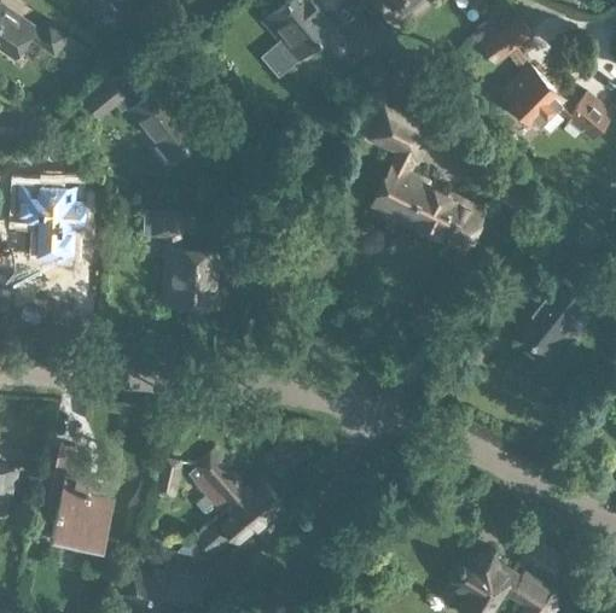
[(82,0),(93,13),(110,0),(114,0),(118,6),(127,0),(82,0)]
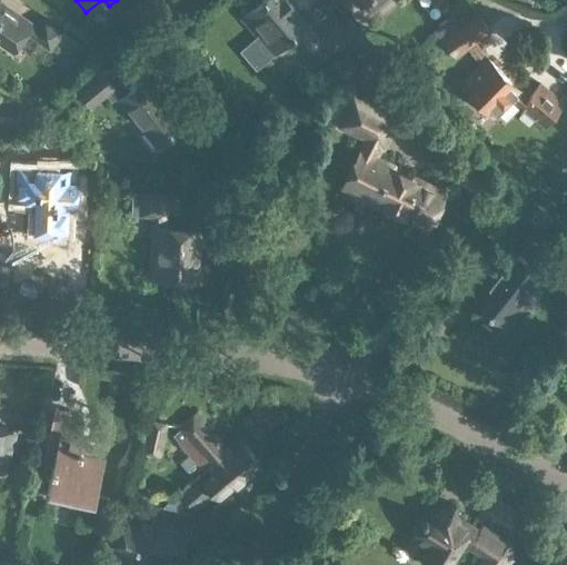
[(258,71),(309,28),(285,0),(270,0),(244,23),(259,41),(244,53),(258,71)]
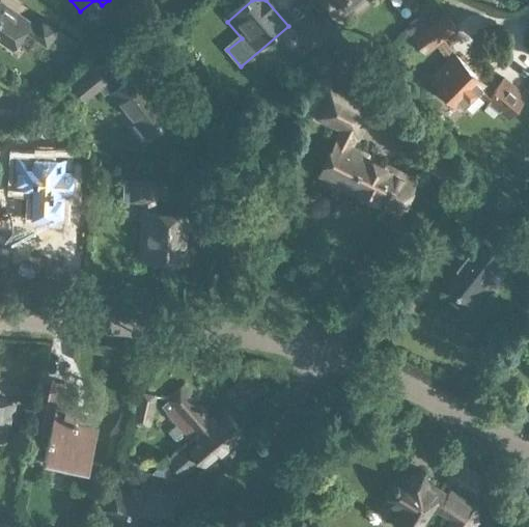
[(347,0),(331,0),(339,8),(347,0)]
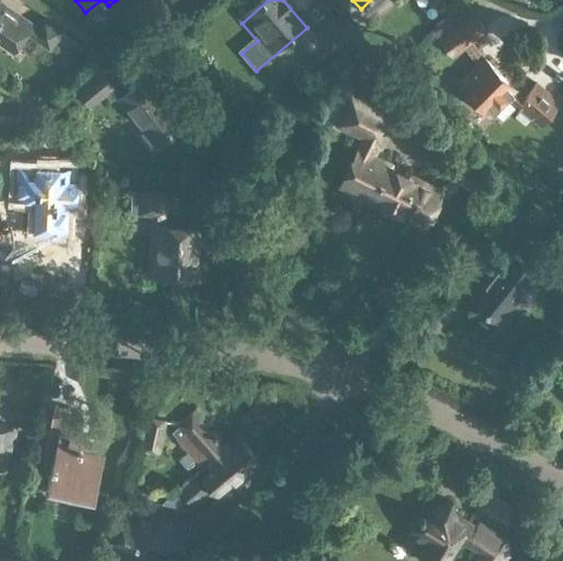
[(428,0),(439,12),(447,6),(443,0),(428,0)]
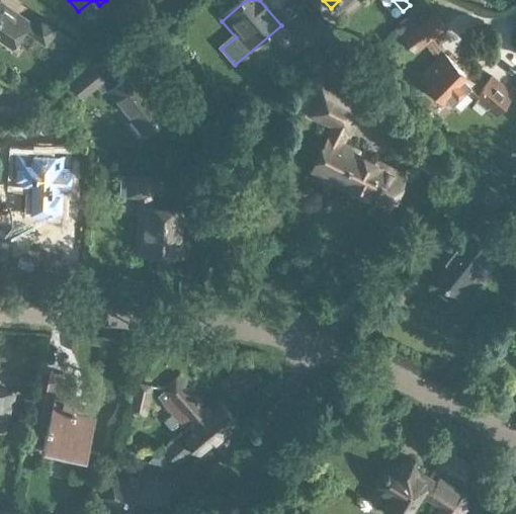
[(0,43),(14,53),(26,34),(48,49),(61,29),(41,16),(35,26),(1,2),(0,3),(0,43)]
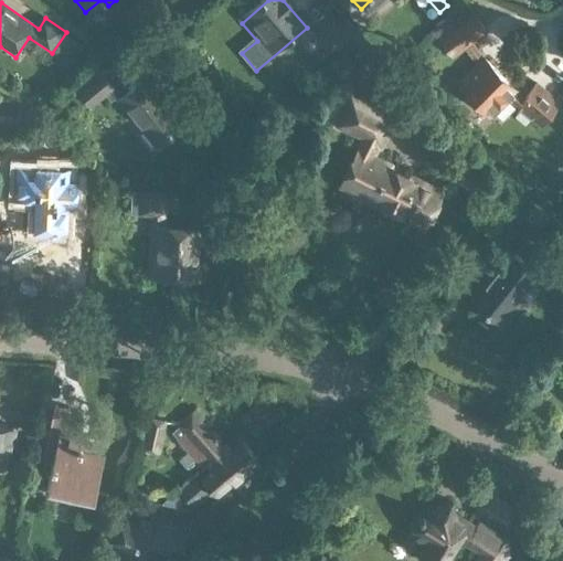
[(145,3),(136,10),(145,21),(153,16),(145,3)]
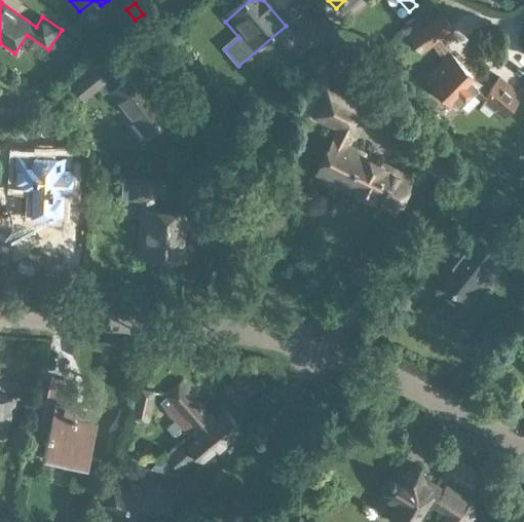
[(443,14),(410,39),(422,57),(456,32),(443,14)]
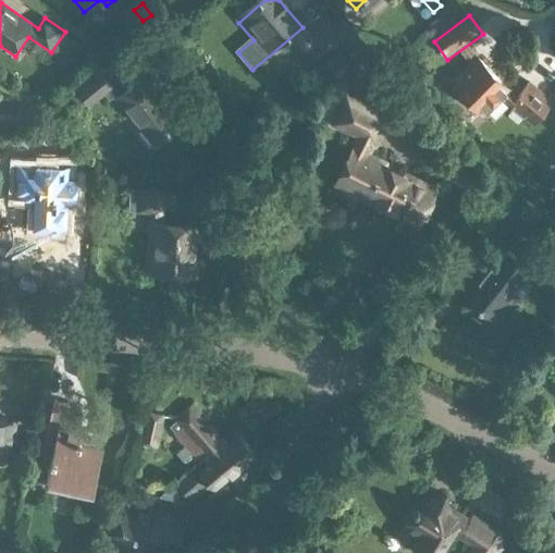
[(327,58),(346,40),(330,20),(310,37),(327,58)]
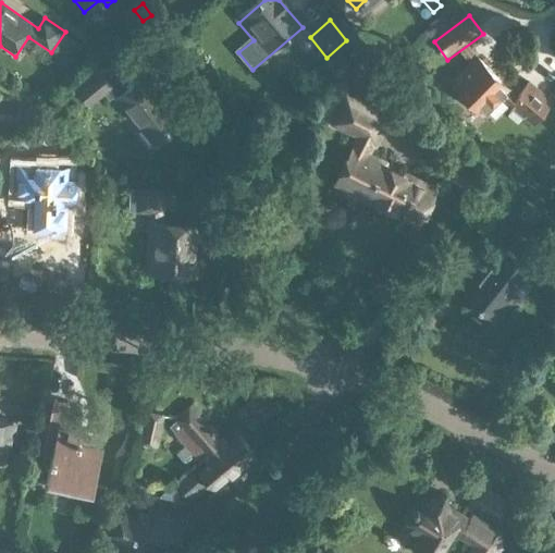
[(510,91),(478,60),(453,85),(485,118),(502,101),(534,127),(553,105),(531,86),(519,99),(510,91)]
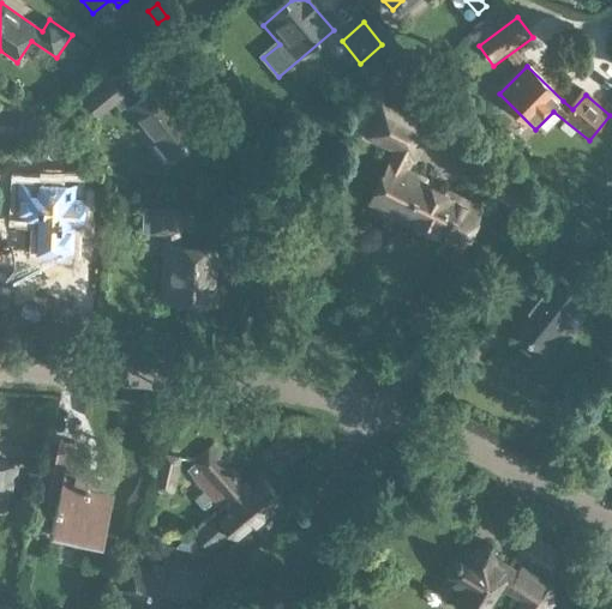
[(159,85),(143,98),(135,89),(124,97),(109,80),(85,101),(101,120),(123,101),(161,148),(166,144),(178,157),(202,137),(159,85)]
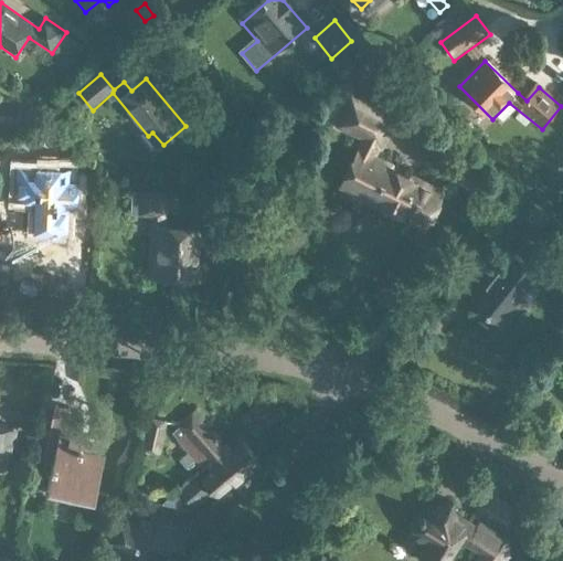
[(395,123),(352,102),(338,130),(364,144),(348,177),(362,184),(356,197),(426,232),(444,196),(420,183),(418,187),(391,173),(393,170),(373,160),(379,149),(381,150),(395,123)]
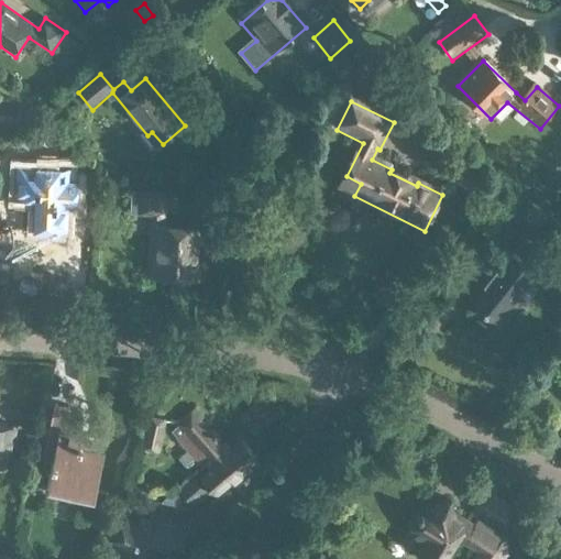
[(30,233),(59,234),(59,212),(64,212),(66,171),(58,171),(58,168),(32,168),(32,172),(12,172),(11,201),(31,203),(30,233)]
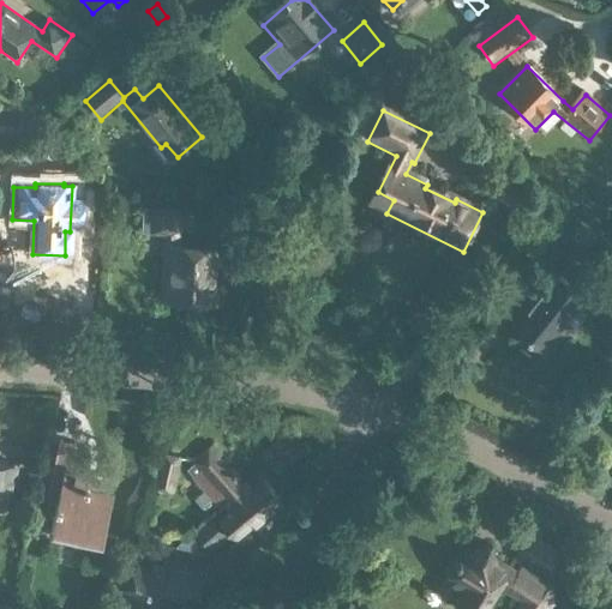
[(108,196),(100,187),(87,186),(85,215),(107,216),(108,196)]
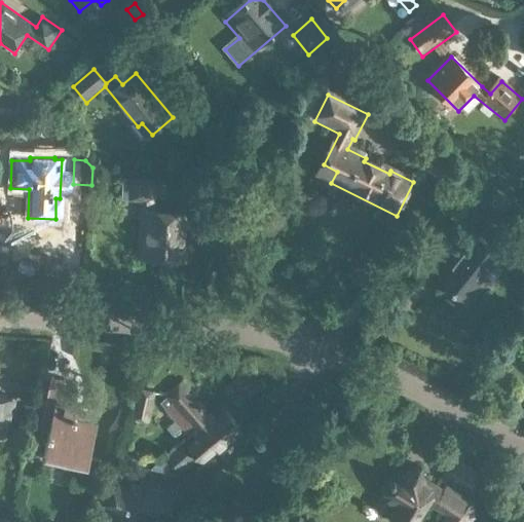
[(157,182),(123,180),(122,202),(143,203),(141,260),(191,262),(193,247),(183,247),(186,214),(156,212),(157,182)]
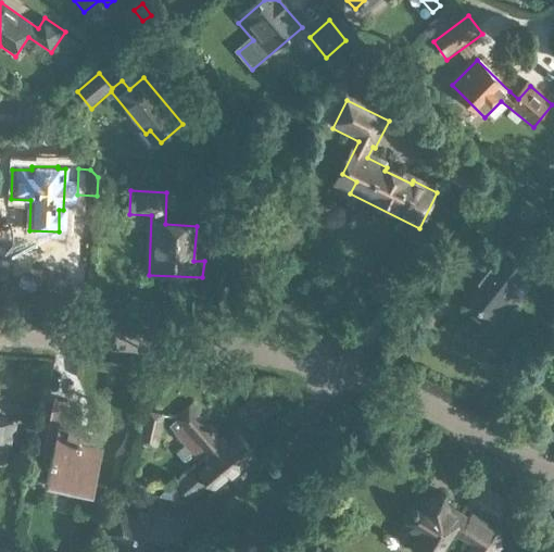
[(214,222),(218,227),(226,228),(230,224),(229,215),(227,211),(219,211),(214,215),(214,222)]
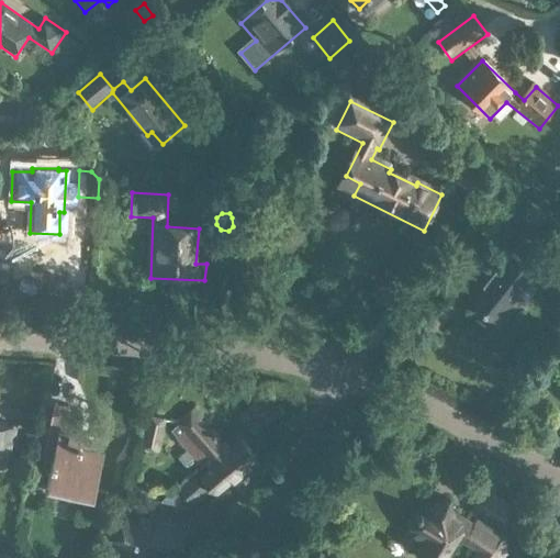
[(536,276),(510,255),(471,303),(499,324),(536,276)]
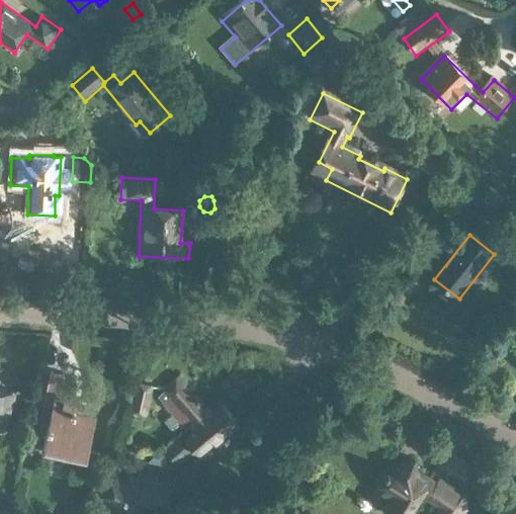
[(67,378),(53,375),(39,429),(49,431),(44,452),(61,457),(63,450),(86,456),(95,418),(73,413),(75,406),(61,403),(67,378)]
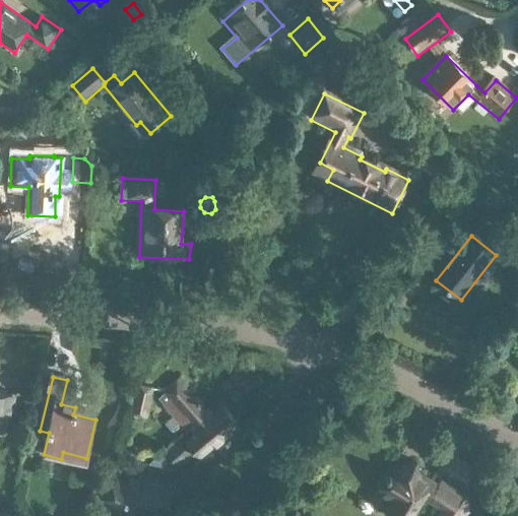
[(185,390),(187,389),(181,382),(159,400),(165,406),(164,407),(187,434),(195,427),(199,431),(215,417),(210,412),(207,415),(199,406),(201,404),(199,402),(197,404),(185,390)]
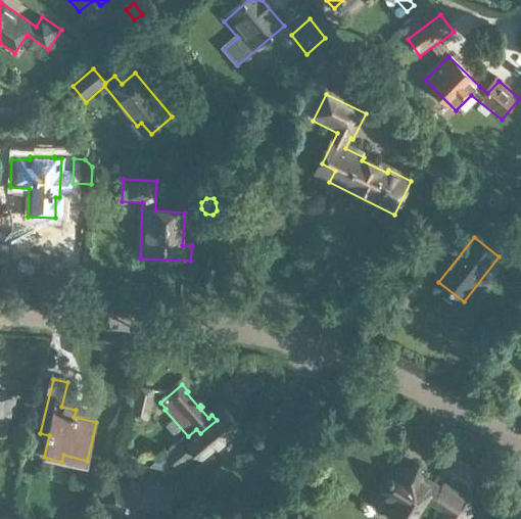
[(154,394),(139,391),(134,420),(149,423),(154,394)]
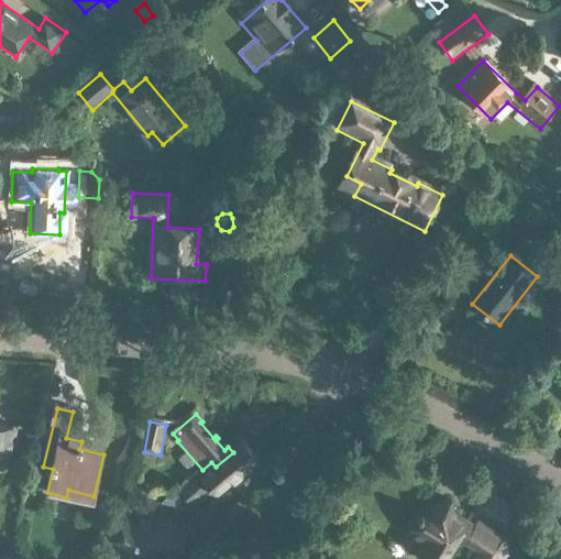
[(0,471),(6,473),(7,469),(15,430),(0,427),(0,471)]
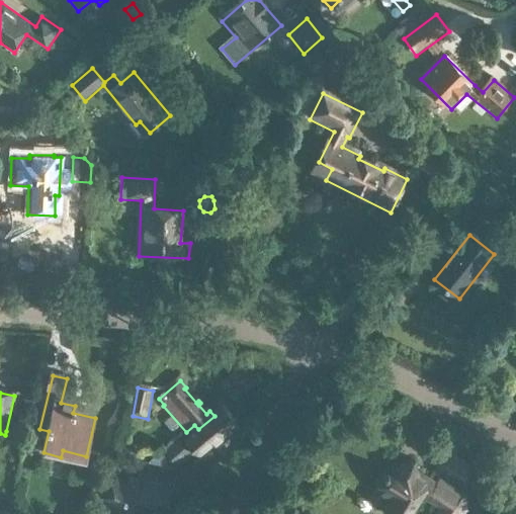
[(225,409),(215,417),(190,438),(190,439),(195,446),(182,456),(161,451),(148,463),(184,470),(186,461),(200,451),(204,456),(240,425),(225,409)]
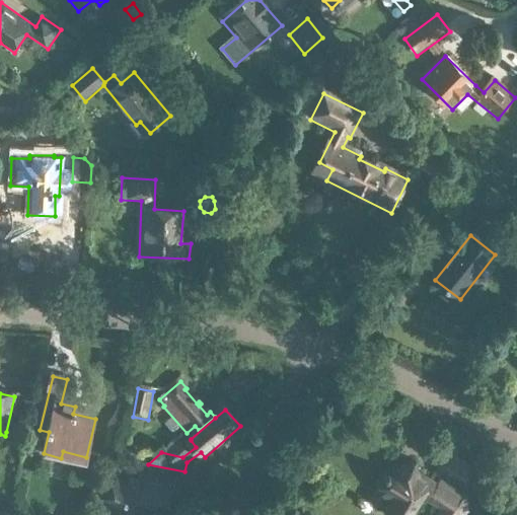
[(478,471),(450,453),(440,469),(468,488),(478,471)]
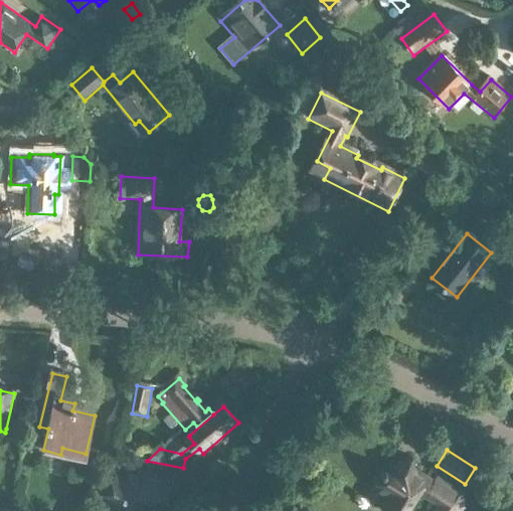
[(377,468),(380,477),(373,488),(389,499),(382,510),(409,510),(419,494),(440,507),(437,510),(465,510),(466,508),(461,494),(437,479),(435,482),(414,470),(412,458),(377,468)]
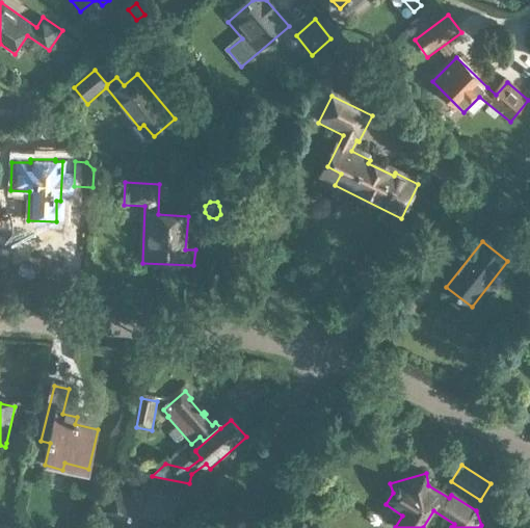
[(107,509),(109,510),(103,522),(112,527),(152,527),(154,524),(165,527),(169,527),(173,512),(179,513),(182,499),(152,493),(150,499),(134,495),(132,498),(122,492),(118,496),(116,495),(107,509)]
